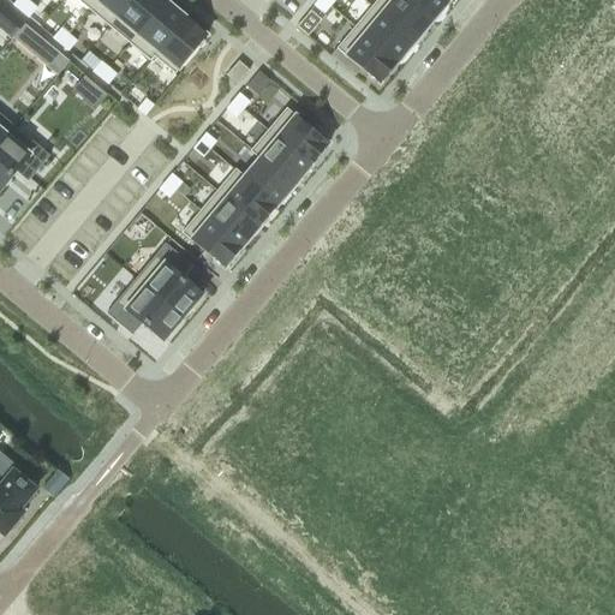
[(25,0),(16,0),(12,5),(19,12),(28,3),(25,0)]
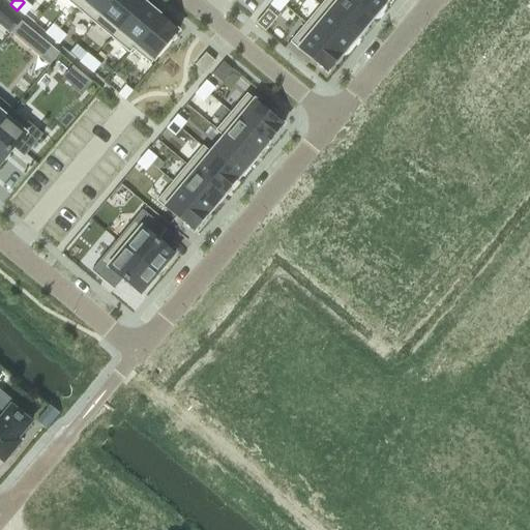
[(65,0),(77,9),(84,0),(65,0)]
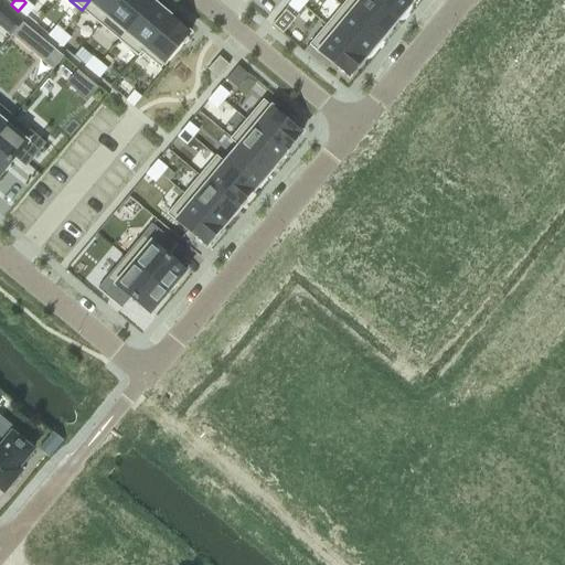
[(89,0),(82,10),(100,25),(121,0),(89,0)]
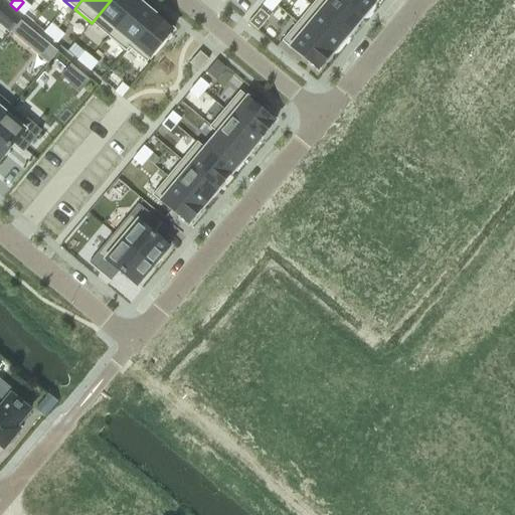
[(136,0),(111,0),(92,23),(109,37),(139,2),(136,0)]
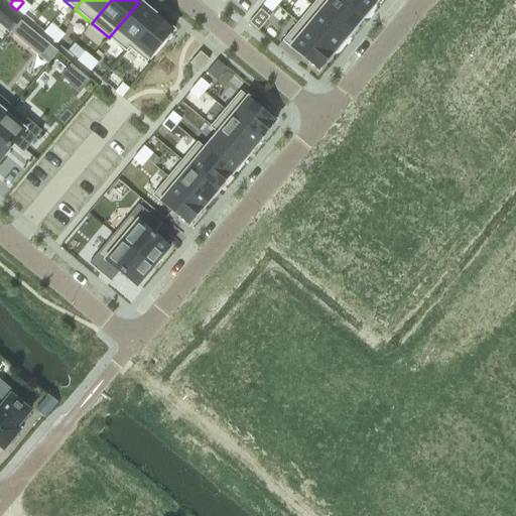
[(269,0),(266,0),(262,5),(271,12),(276,6),(269,0)]
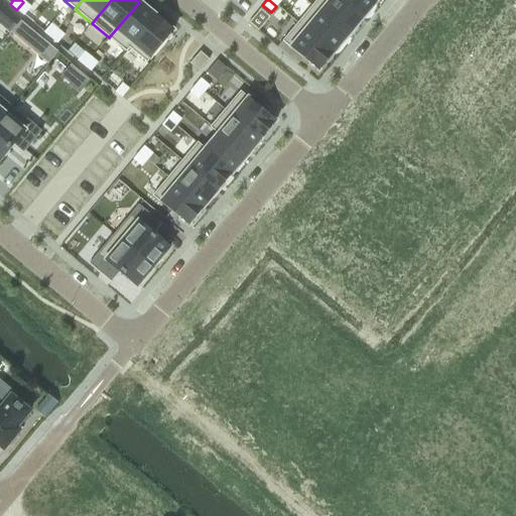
[(336,0),(315,0),(310,7),(346,37),(360,20),(336,0)]
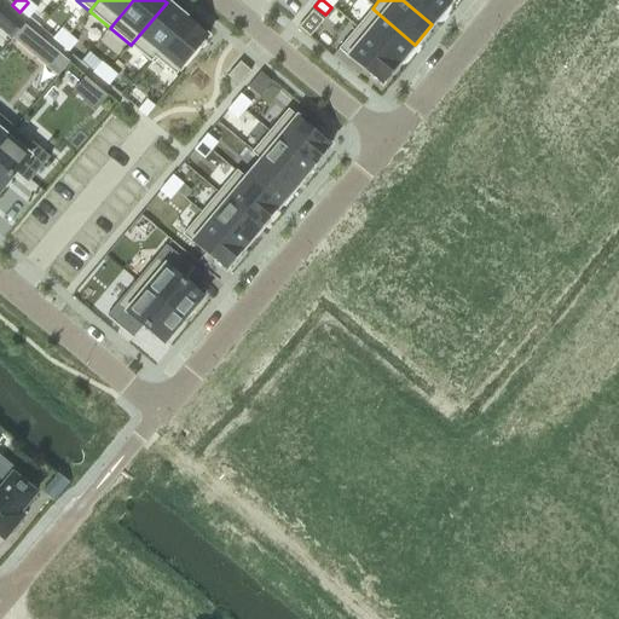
[(445,0),(403,0),(432,24),(450,4),(445,0)]
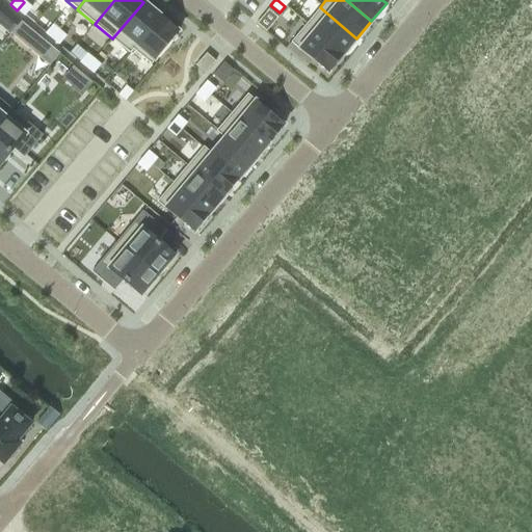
[(24,2),(17,10),(24,16),(31,7),(24,2)]
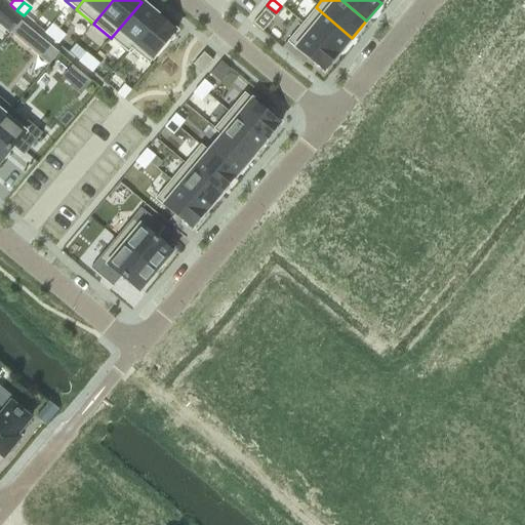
[(142,2),(111,38),(127,52),(130,48),(131,49),(158,16),(142,2)]
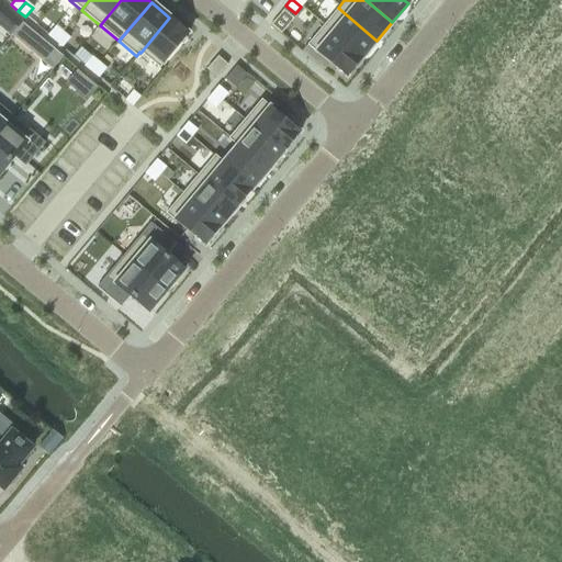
[(338,8),(323,26),(361,59),(377,41),(338,8)]
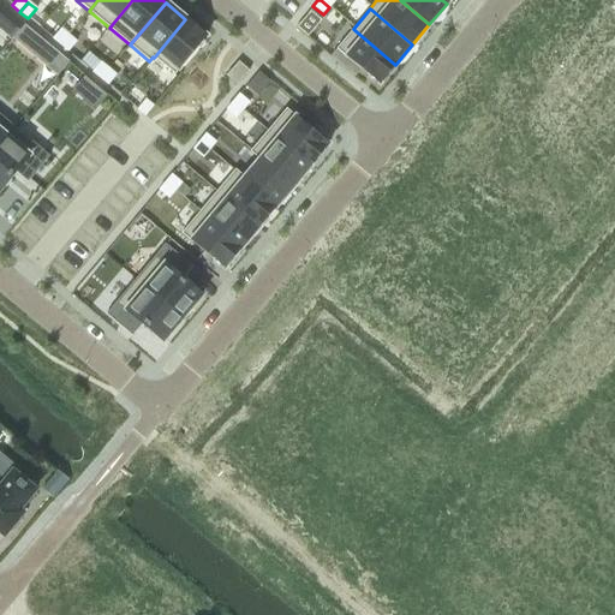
[(185,19),(154,58),(174,75),(206,36),(185,19)]
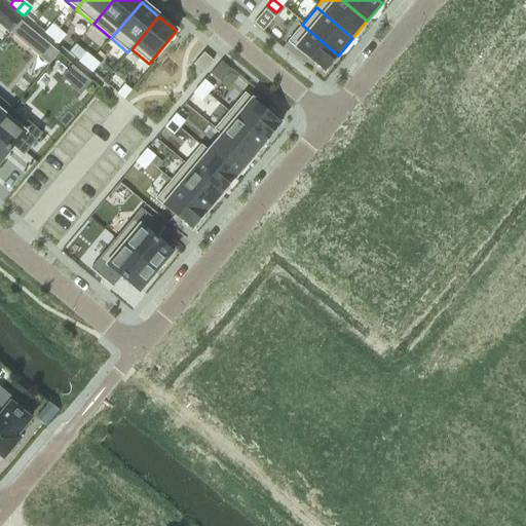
[(51,25),(44,33),(50,38),(58,30),(51,25)]
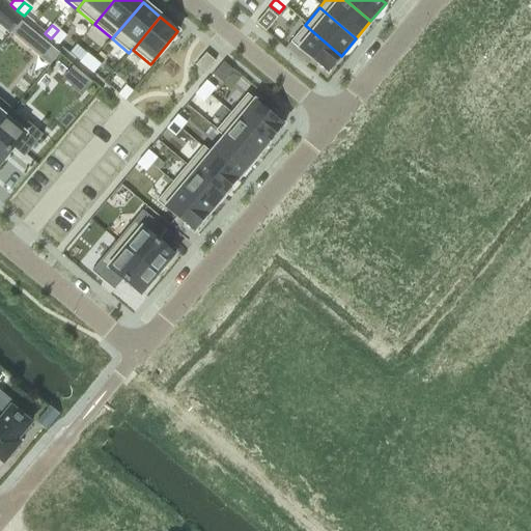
[(305,25),(289,43),(327,74),(341,56),(305,25)]
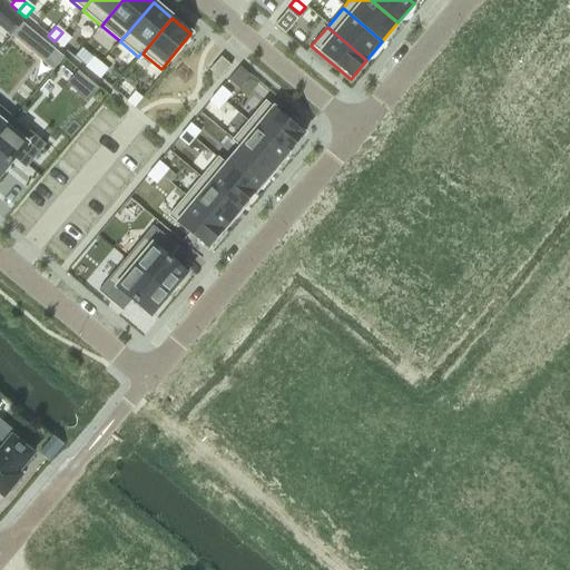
[(62,32),(55,41),(62,48),(70,39),(62,32)]
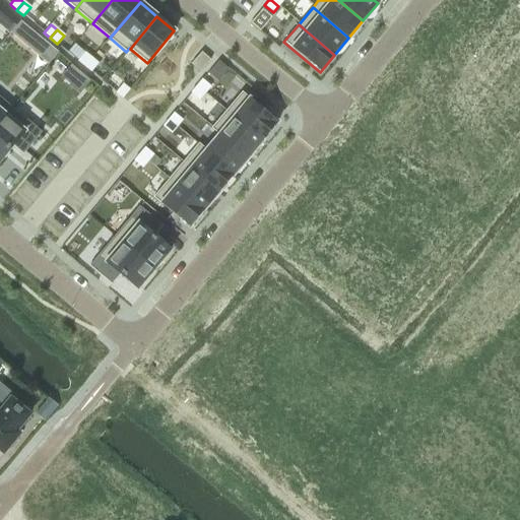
[(195,58),(190,64),(199,72),(204,66),(210,60),(201,52),(195,58)]
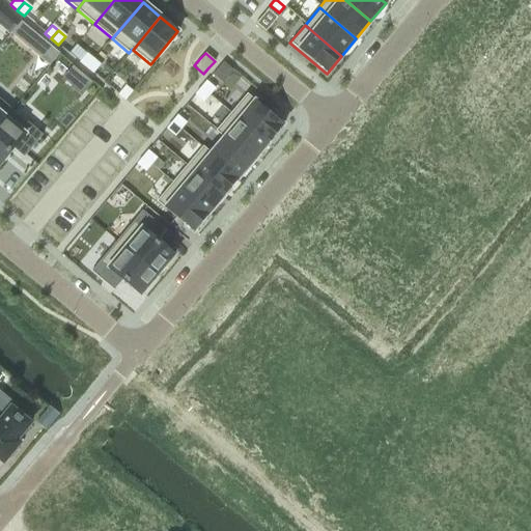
[(86,54),(79,62),(86,67),(92,59),(86,54)]
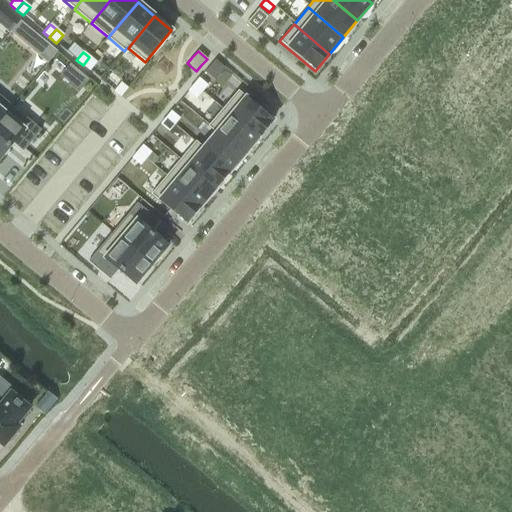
[(89,57),(83,65),(89,71),(96,62),(89,57)]
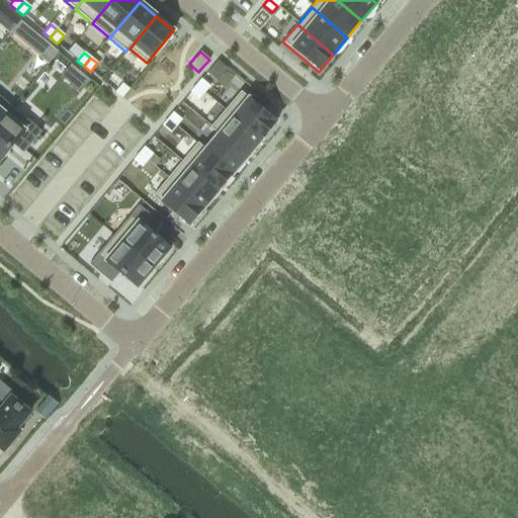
[(200,79),(195,86),(203,93),(209,86),(200,79)]
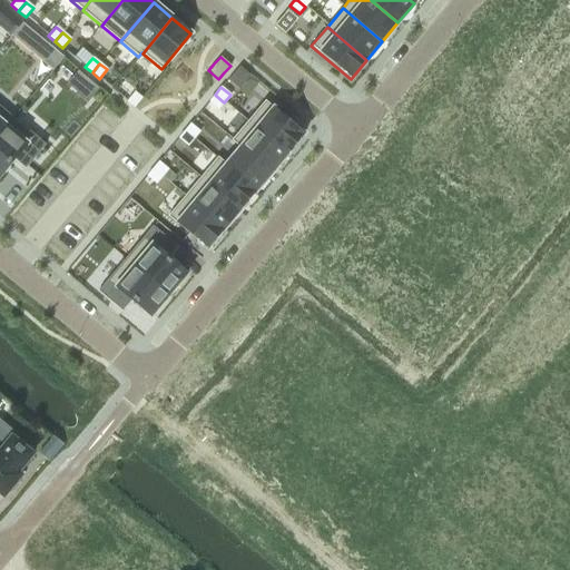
[(134,92),(127,101),(134,108),(141,98),(134,92)]
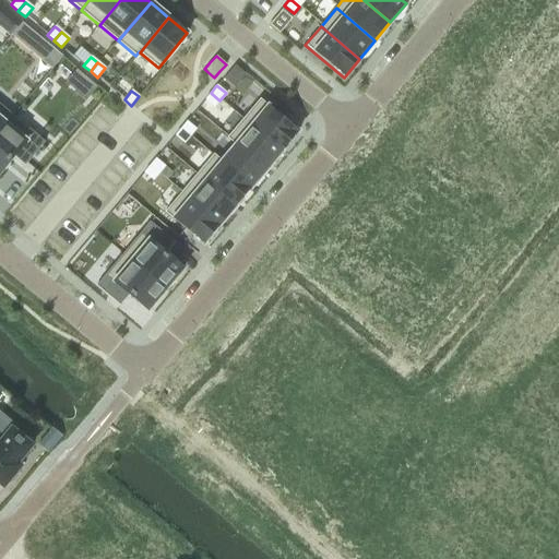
[(211,93),(205,99),(214,107),(219,100),(211,93)]
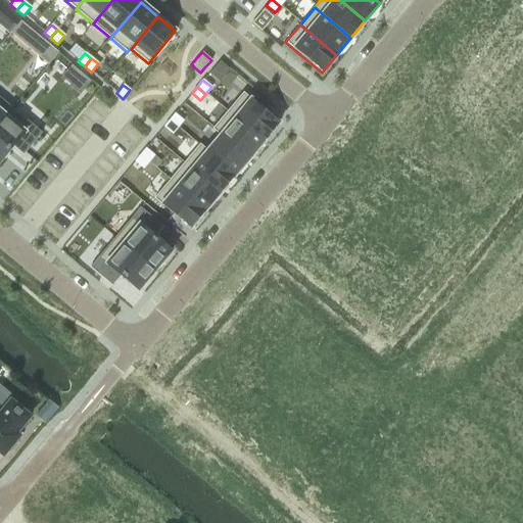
[(242,93),(228,110),(264,141),(279,124),(242,93)]
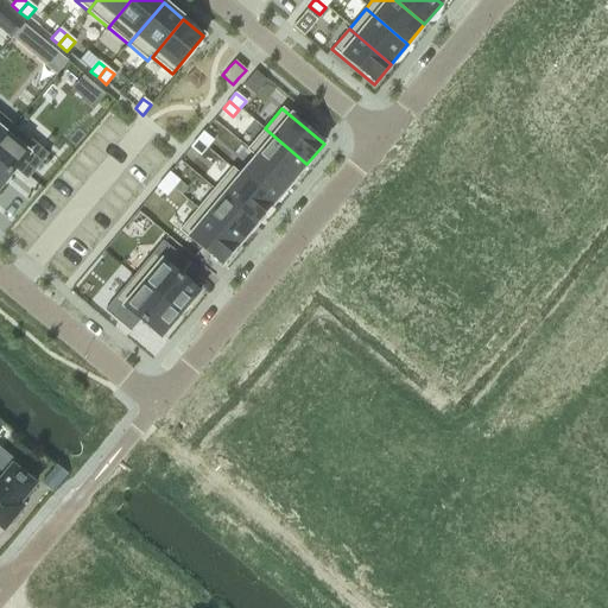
[(6,134),(0,140),(0,187),(14,170),(26,181),(48,154),(12,125),(5,133),(6,134)]
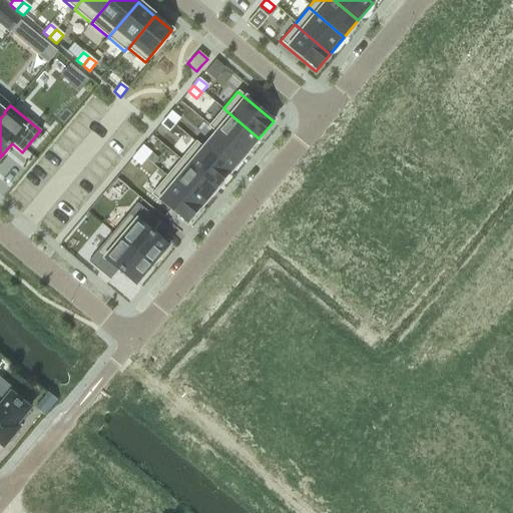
[(223,108),(207,126),(215,133),(216,132),(244,155),(259,138),(223,108)]
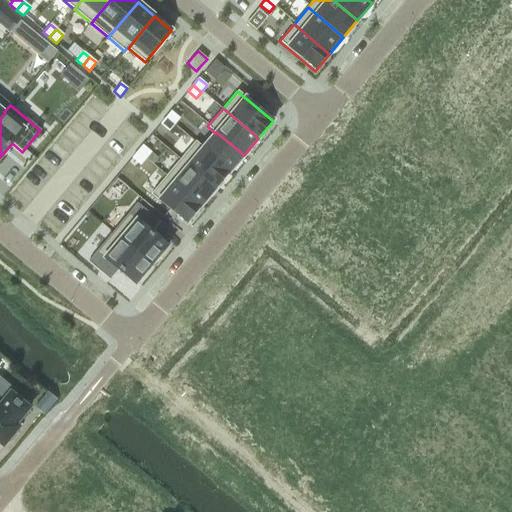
[(171,111),(165,118),(173,125),(179,118),(171,111)]
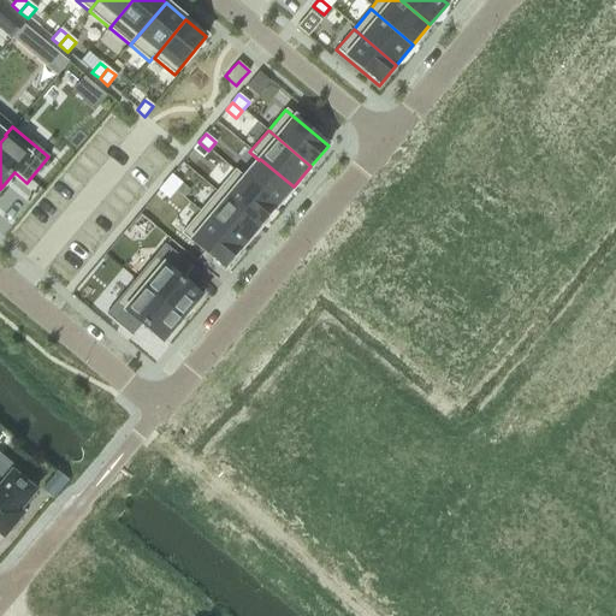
[(199,142),(193,149),(202,158),(208,150),(199,142)]
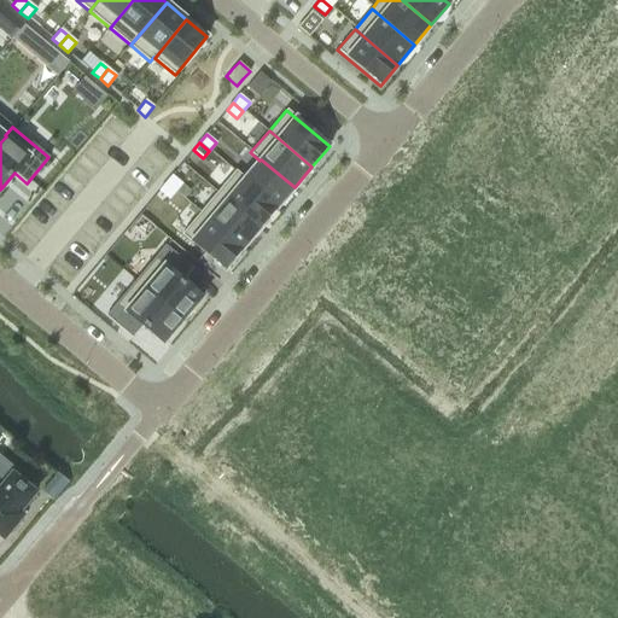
[(244,178),(243,180),(277,208),(295,187),(261,159),(260,161),(244,178)]
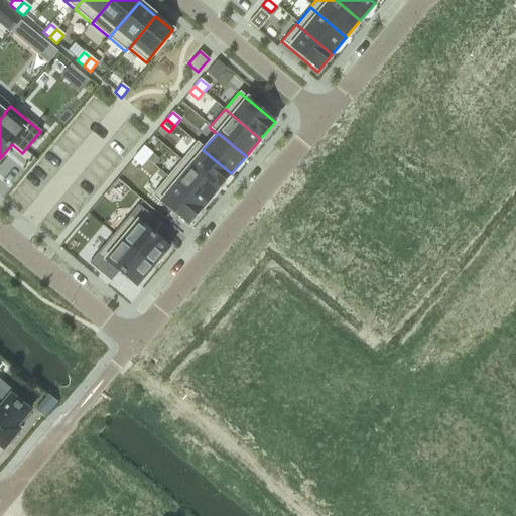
[(197,142),(180,161),(217,190),(231,173),(203,150),(204,148),(197,142)]
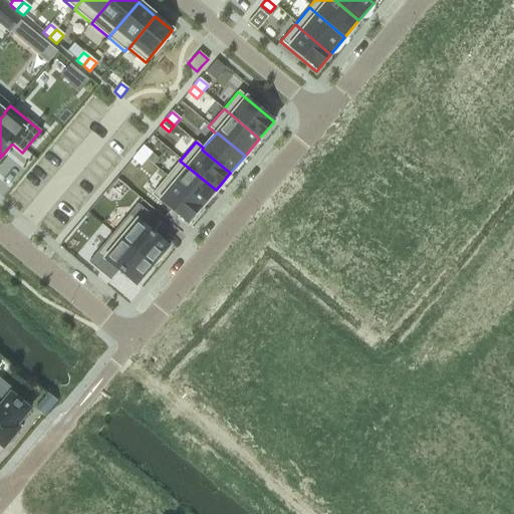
[(143,146),(138,153),(146,160),(151,153),(143,146)]
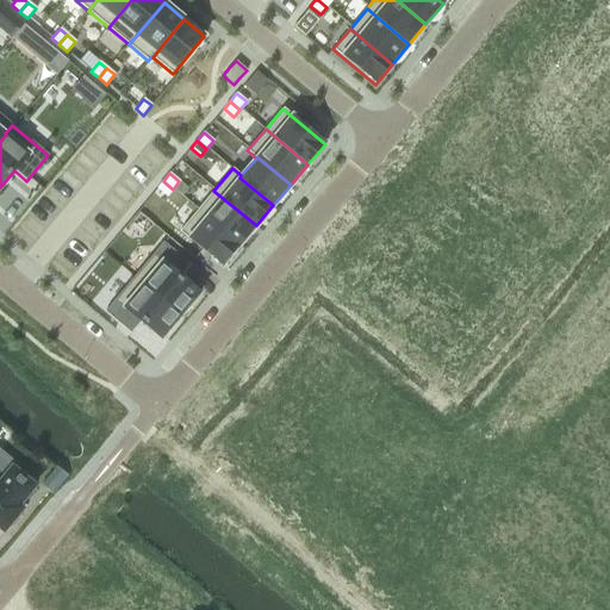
[(163,181),(156,188),(167,197),(173,190),(163,181)]
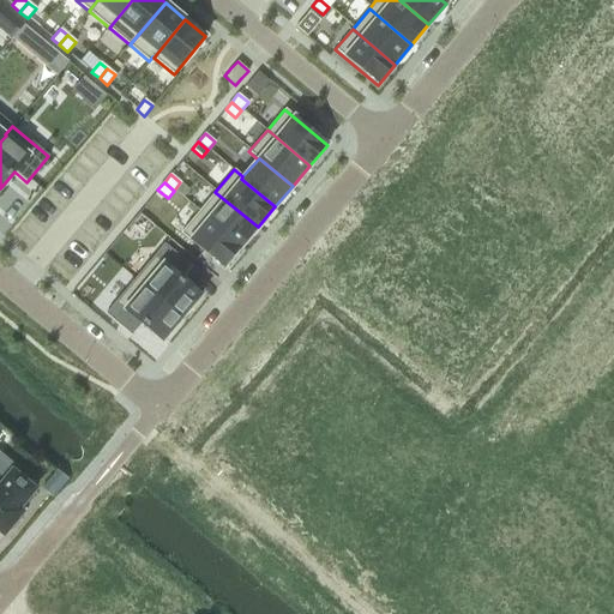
[(215,192),(198,212),(240,248),(258,227),(215,192)]
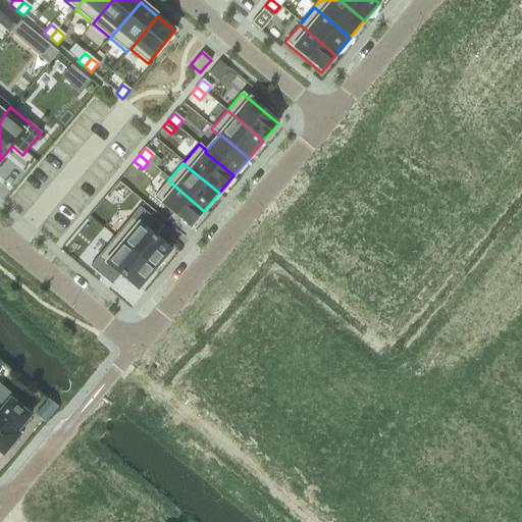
[(168,180),(153,198),(190,228),(204,211),(168,180)]
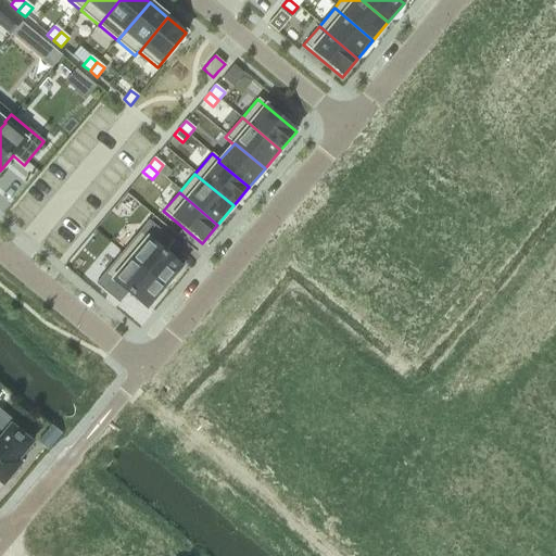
[(149,220),(122,253),(164,288),(181,267),(163,251),(172,240),(149,220)]
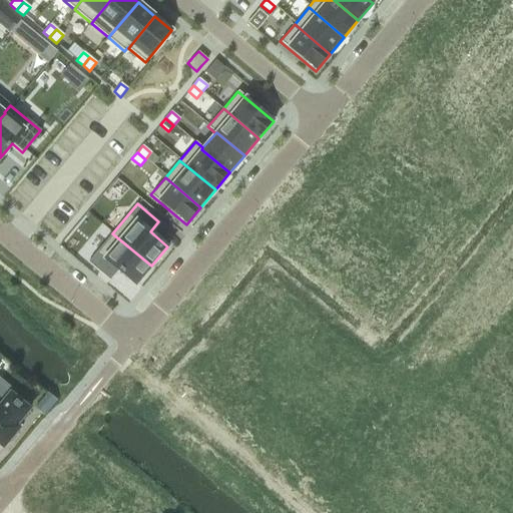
[(112,233),(88,263),(109,281),(117,271),(135,285),(151,266),(112,233)]
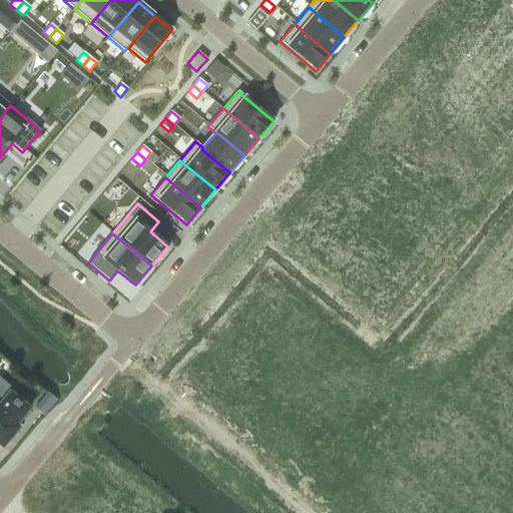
[(0,445),(2,447),(19,428),(15,425),(29,409),(10,393),(0,404),(0,445)]
